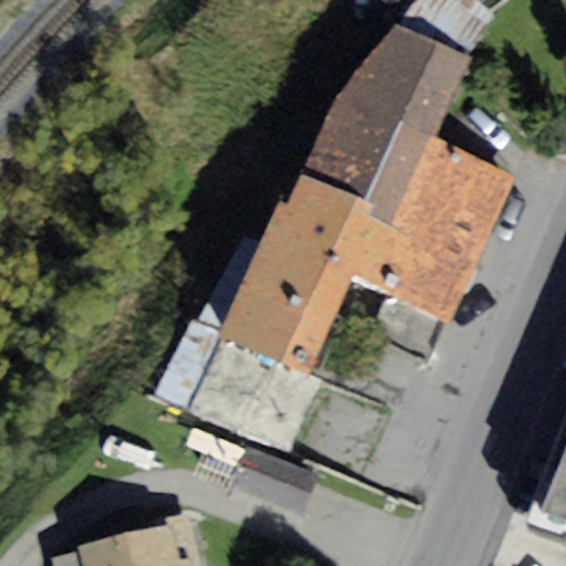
[(336,96),(300,174),(378,208),(352,274),(450,321),(515,178),(433,136),(492,17),(474,0),(385,0),(404,17),(336,96)]
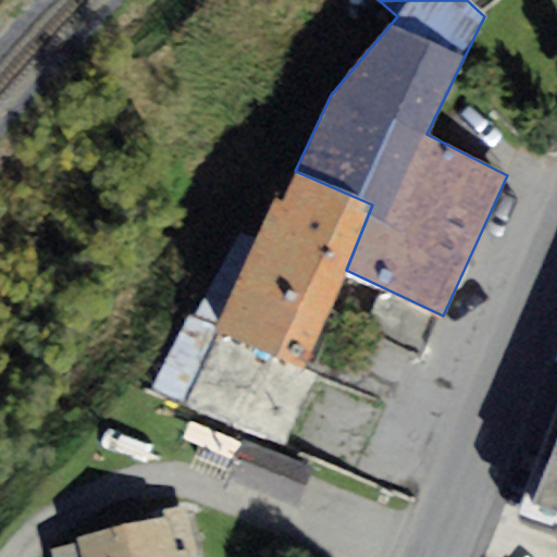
[(305,368),(346,270),(372,205),(295,171),(283,200),(273,200),(256,238),(240,232),(155,390),(285,449),(316,373),(305,368)]
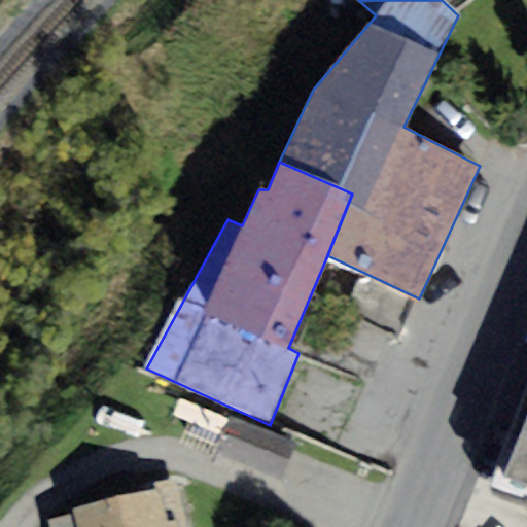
[(299,444),(231,417),(215,456),(283,483),(299,444)]
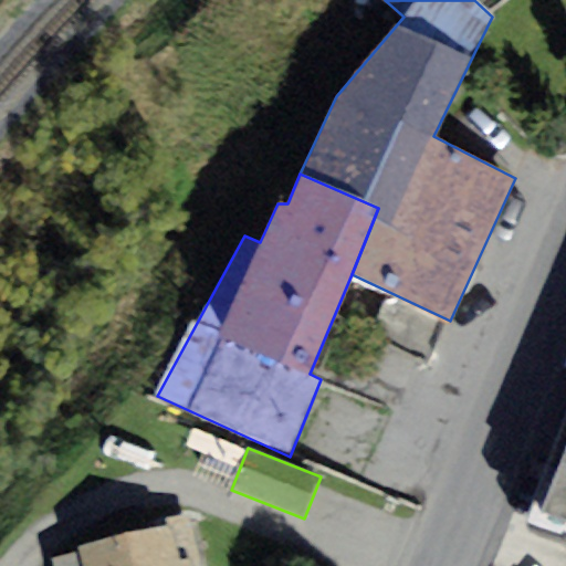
[(565,456),(544,511),(565,519),(565,456)]
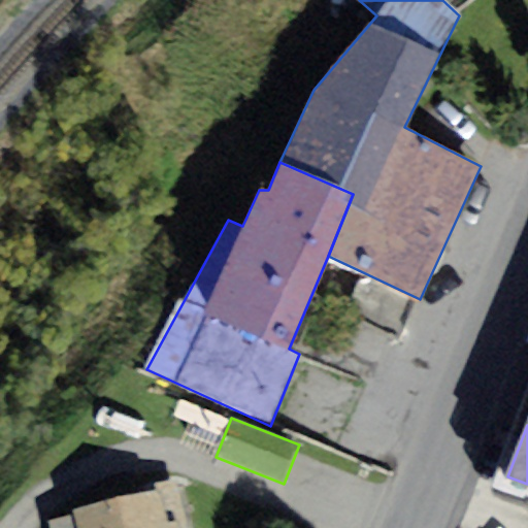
[(145,495),(47,519),(50,527),(190,527),(178,480),(144,488),(145,495)]
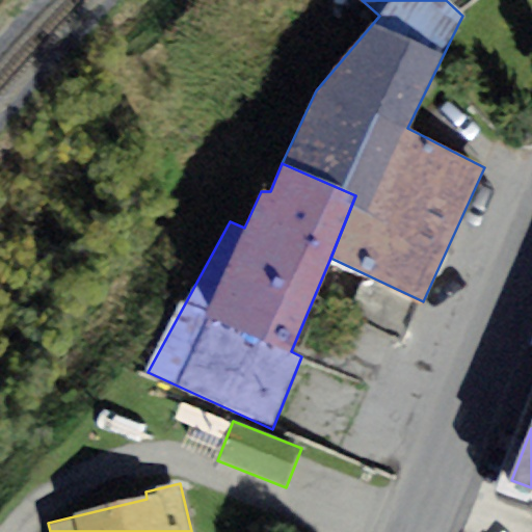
All buildings are outlined.
